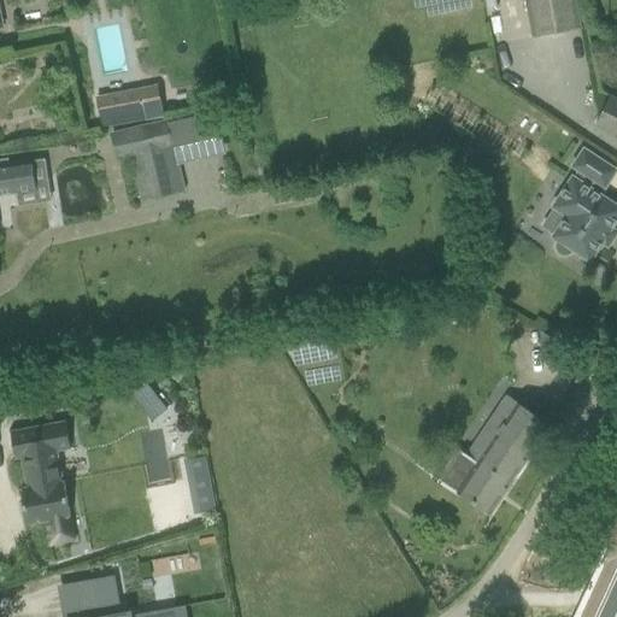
[(581,29),(575,0),(523,0),(532,39),(581,29)]
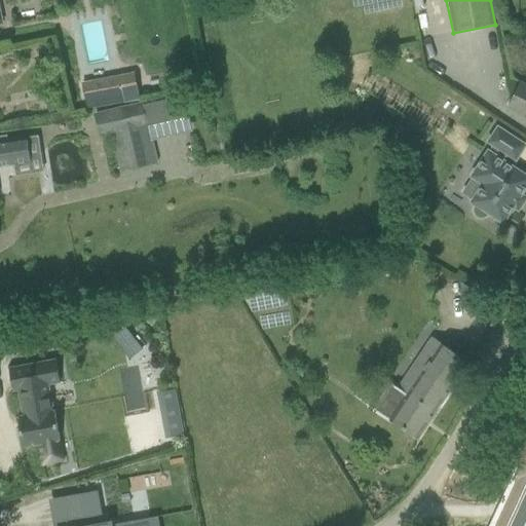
[(134,75),(83,85),(87,108),(138,98),(134,75)]
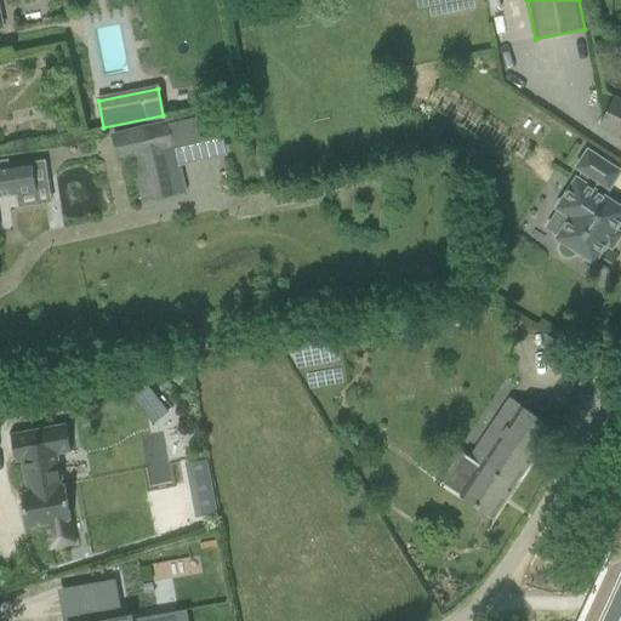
[(620,101),(613,97),(599,126),(620,136),(620,101)]
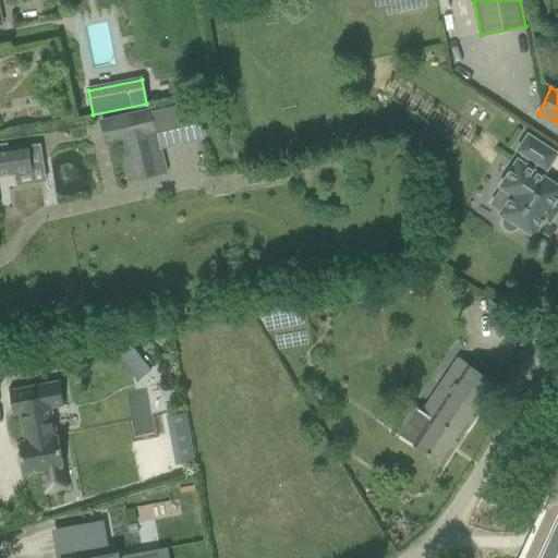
[(144,132),(140,113),(101,122),(106,143),(129,138),(137,179),(166,172),(157,130),(144,132)]
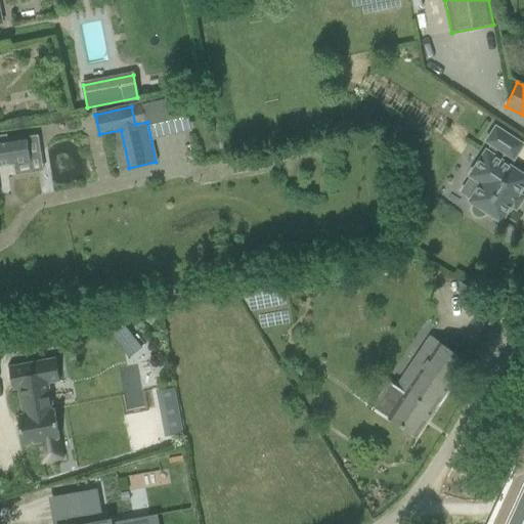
[(481,183),(470,202),(474,205),(472,208),(472,211),(474,215),(477,216),(480,217),(484,215),(486,212),(500,221),(510,208),(519,192),(523,184),(523,176),(498,160),(504,153),(513,159),(522,145),(495,128),(486,141),(491,145),(487,153),(486,151),(476,166),(470,176),(481,183)]
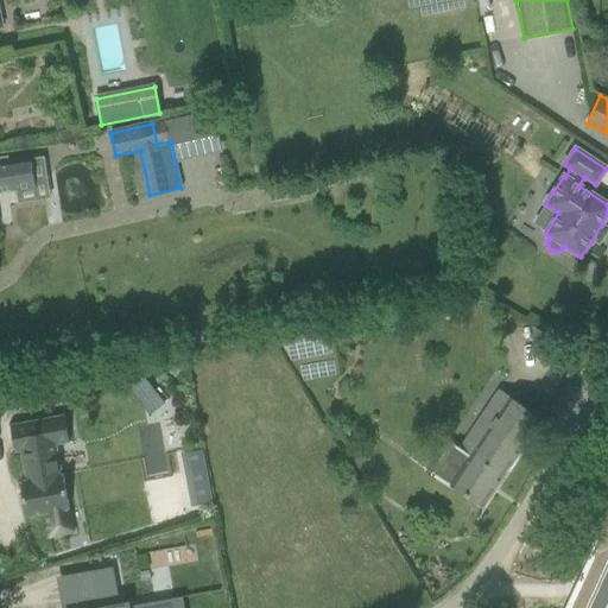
[(0,192),(36,188),(31,159),(8,163),(7,157),(0,158),(0,192)]
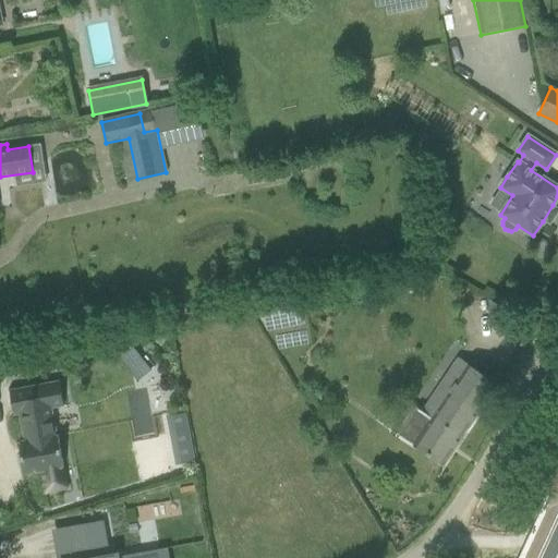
[(271,165),(275,179),(288,176),(286,162),(271,165)]
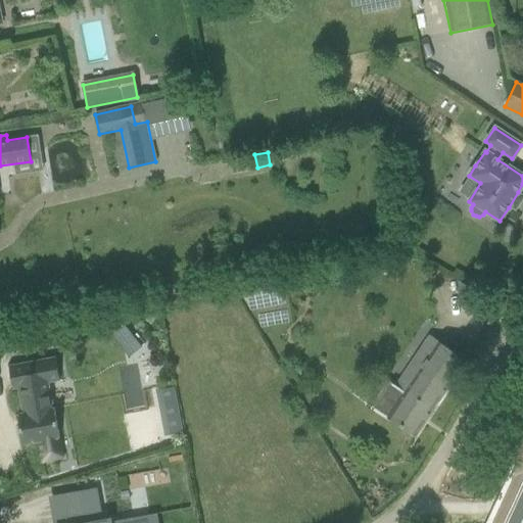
[(231,159),(233,172),(245,170),(243,157),(231,159)]
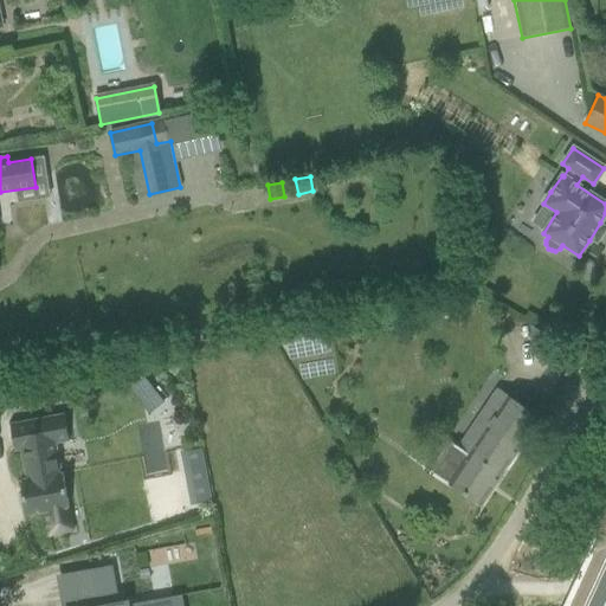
[(31,347),(30,359),(50,360),(51,349),(31,347)]
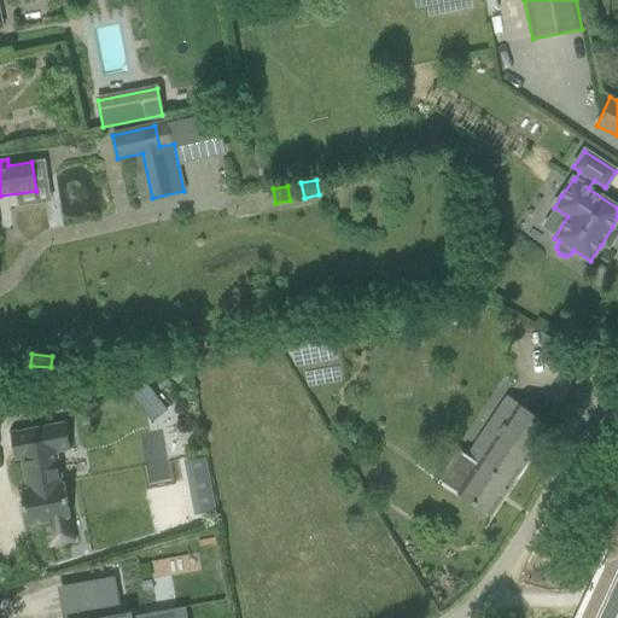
[(549,426),(529,413),(506,397),(467,456),(464,454),(444,483),(490,514),(549,426)]
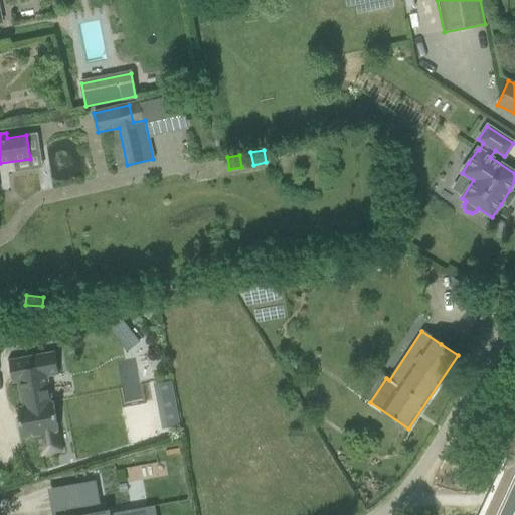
[(41,455),(61,451),(51,401),(50,402),(45,377),(57,374),(52,352),(8,361),(8,360),(6,360),(6,362),(7,362),(11,382),(10,382),(10,384),(12,384),(12,383),(16,382),(21,407),(16,408),(22,438),(37,435),(41,455)]
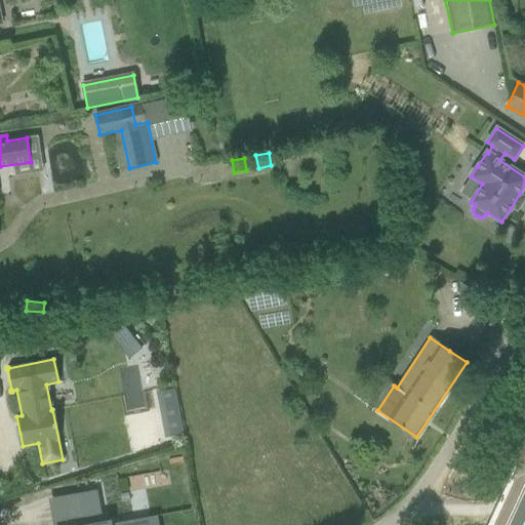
[(174,389),(161,392),(169,436),(183,434),(174,389)]
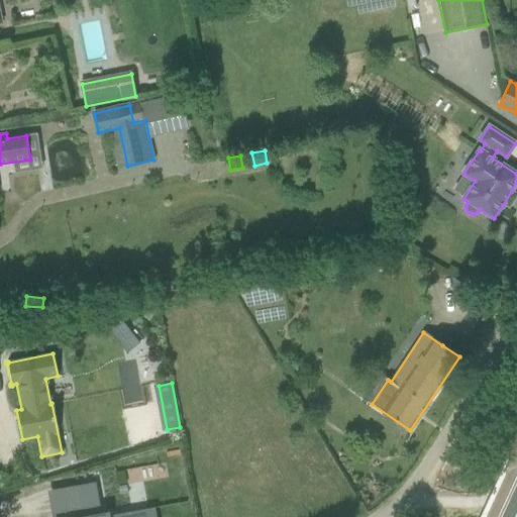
[(159,516),(157,506),(104,516),(98,481),(78,485),(82,508),(54,514),(55,516),(159,516)]
